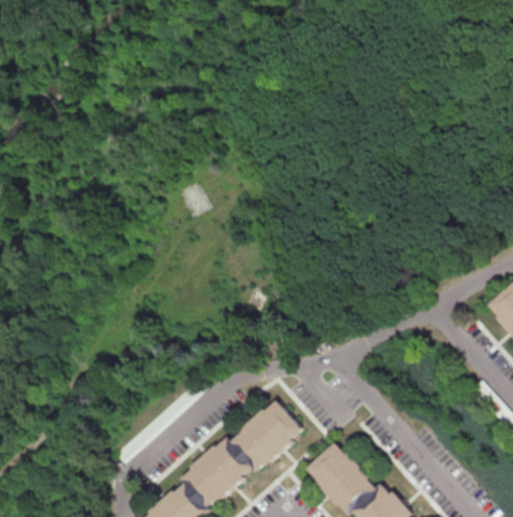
[(173,194),(193,182),(208,208),(188,220),(173,194)]
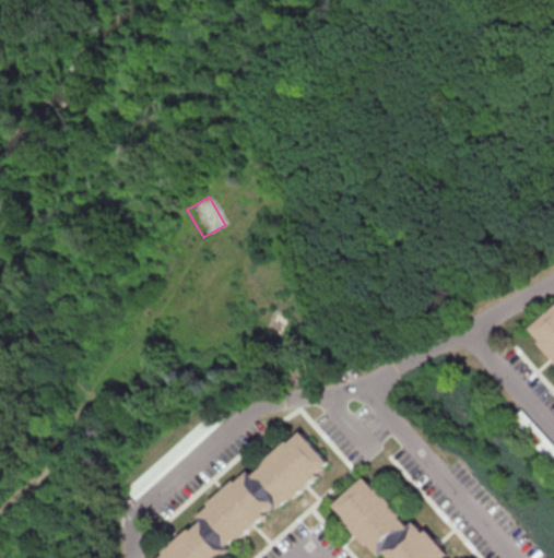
[(553,304),(528,328),(539,340),(537,342),(553,361),(553,304)]
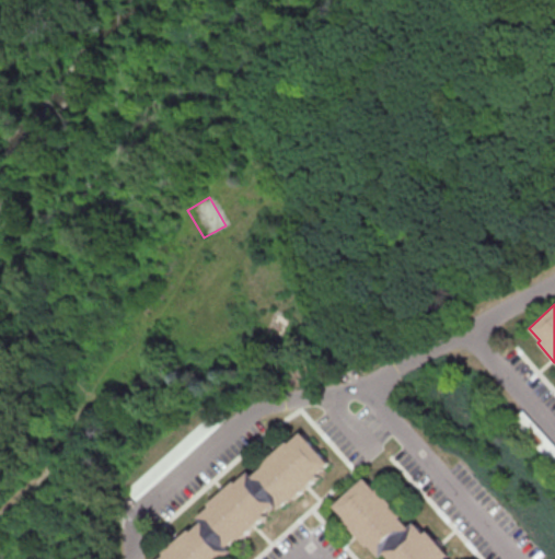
[(269,311),(285,317),(275,340),(259,334),(269,311)]
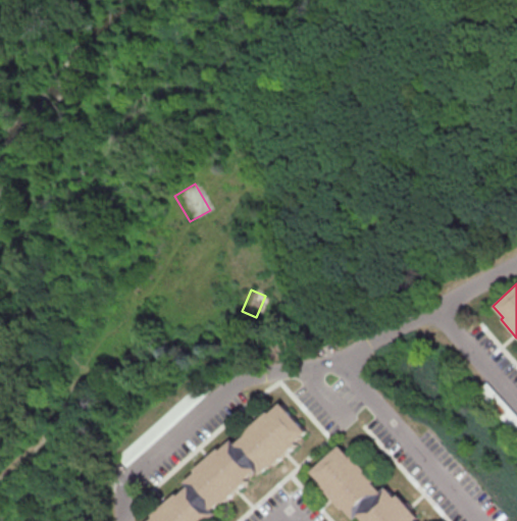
[(147,520),(150,518),(148,516),(173,495),(174,496),(184,487),(181,483),(192,473),(191,471),(215,449),(217,451),(228,440),(233,445),(243,436),(240,433),(265,411),(267,414),(278,404),(304,433),(257,474),(253,470),(243,479),(245,482),(219,504),(218,502),(209,510),(213,515),(206,520),(147,520)]
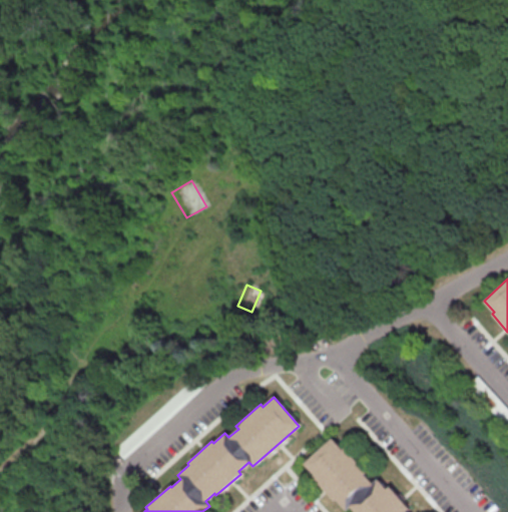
[(331,438),(341,450),(343,448),(365,472),(363,474),(372,483),(377,479),(386,489),(389,486),(409,509),(407,511),(352,511),(349,508),(345,511),(343,511),(302,464),(331,438)]
